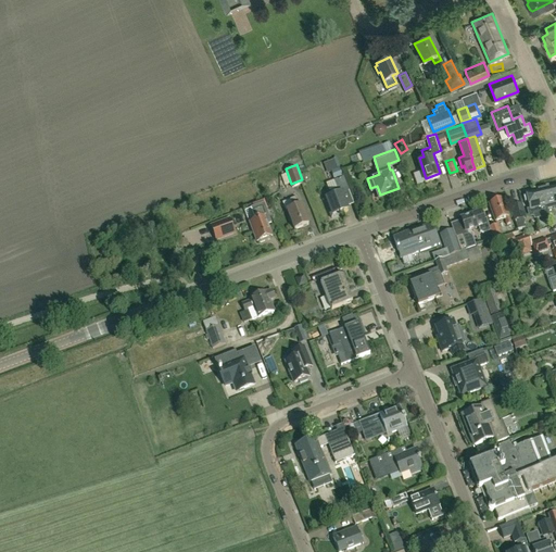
[(346,205),(341,190),(349,187),(343,174),(335,177),(338,185),(329,188),(331,192),(326,195),(330,203),(327,204),(331,214),(342,210),(341,208),(346,205)]
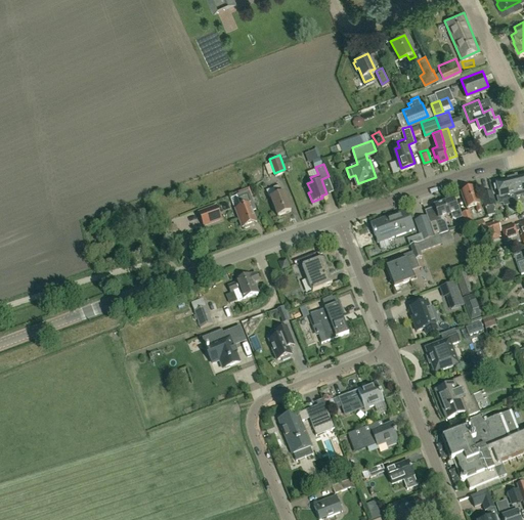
[(512,172),(516,192),(521,191),(522,192),(523,193),(523,192),(523,171),(518,173),(518,170),(512,172)]
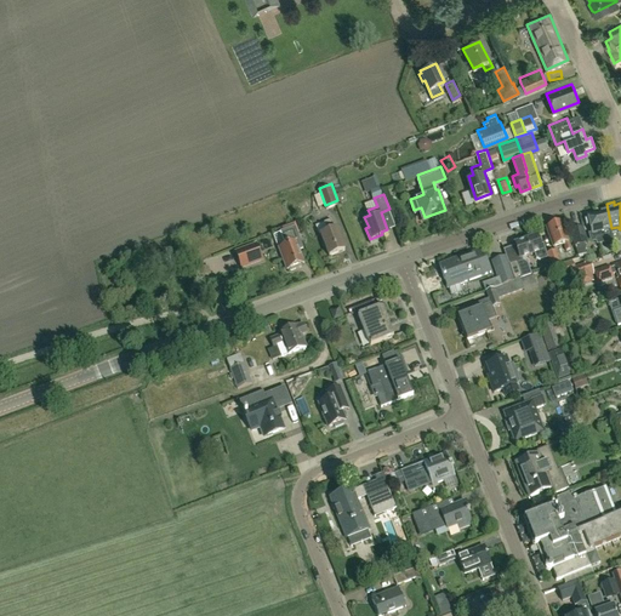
[(604,226),(611,224),(607,204),(599,205),(600,207),(587,211),(591,229),(590,229),(591,238),(607,234),(604,226)]
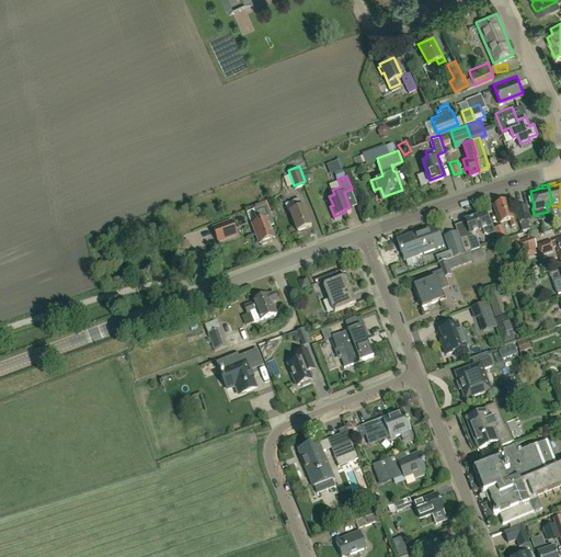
[(311,222),(304,203),(301,204),(298,195),(293,197),(296,206),(289,208),(297,227),(311,222)]
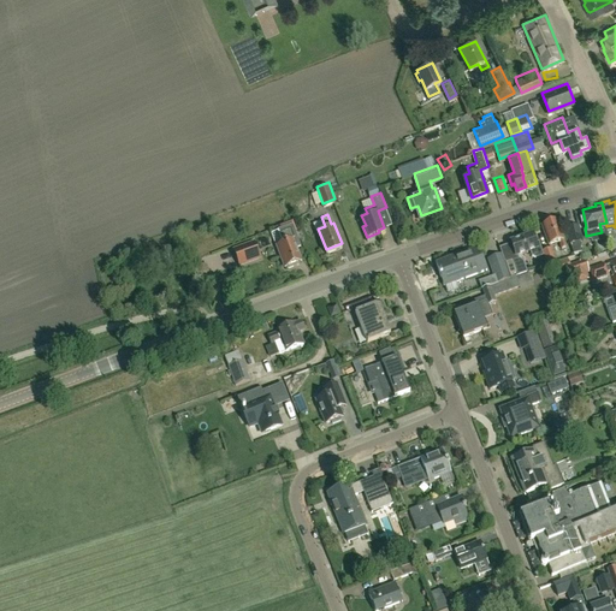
[(567,243),(557,215),(543,221),(549,241),(560,237),(562,244),(567,243)]
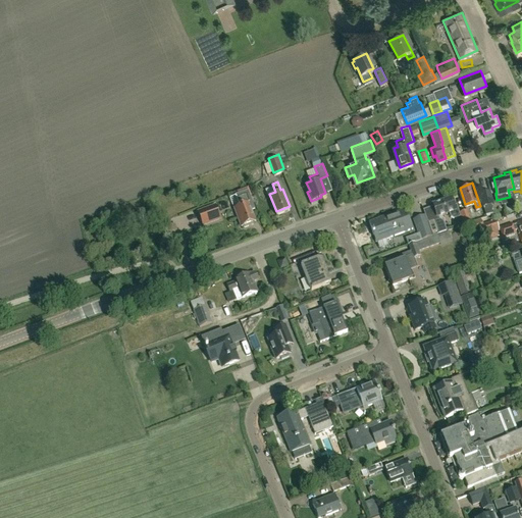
[(248,222),(248,220),(255,218),(250,206),(254,205),(250,193),(251,193),(248,184),(237,188),(238,191),(236,192),(240,203),(235,205),(241,223),(243,222),(245,224),(248,222)]
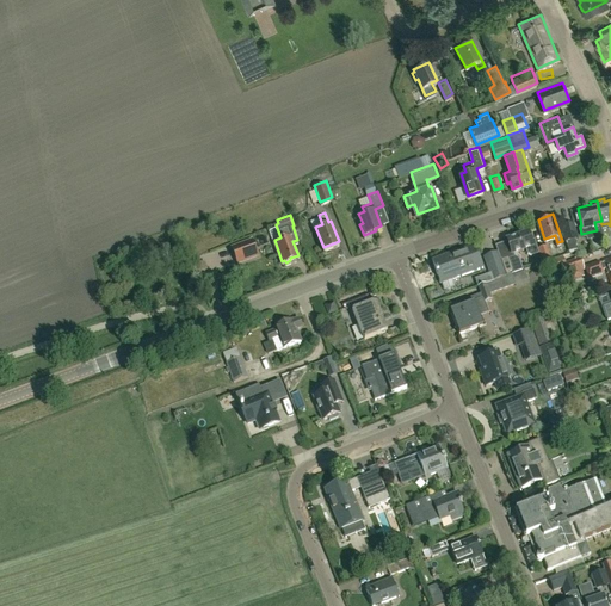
[(576,235),(573,220),(562,223),(566,237),(576,235)]
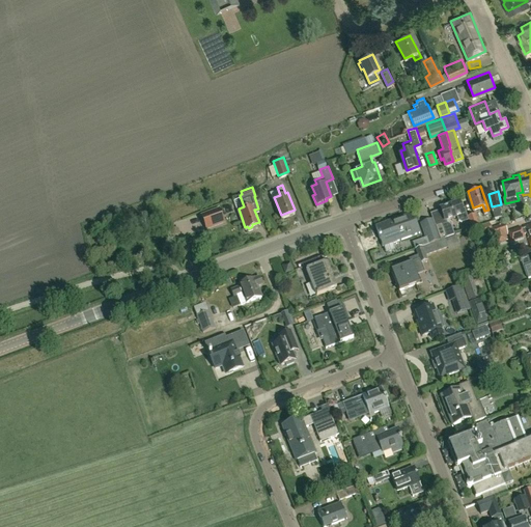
[(467,212),(465,204),(462,205),(459,199),(448,203),(447,201),(442,202),(443,204),(441,205),(441,206),(442,207),(438,209),(440,214),(444,212),(445,217),(458,213),(459,216),(463,218),(468,216),(467,213),(467,212)]
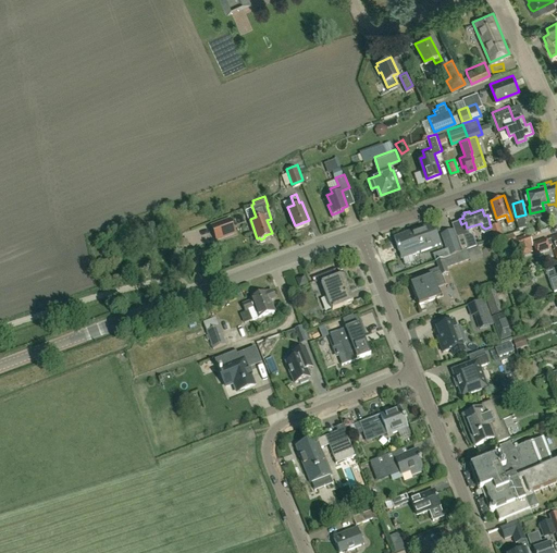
[(230,214),(211,222),(217,236),(234,230),(230,214)]
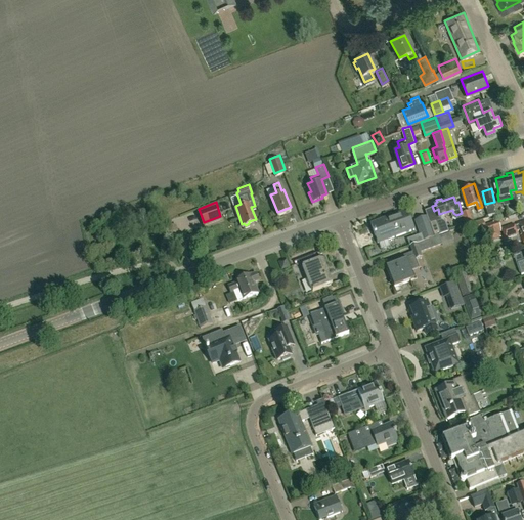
[(465,221),(473,218),(469,207),(461,209),(461,210),(462,213),(465,221)]
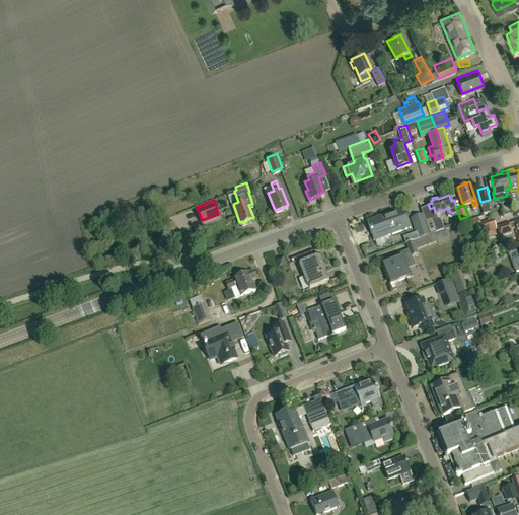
[(375,237),(377,244),(386,240),(384,234),(411,225),(406,215),(403,216),(400,206),(373,216),(367,218),(373,232),(374,237),(375,237)]
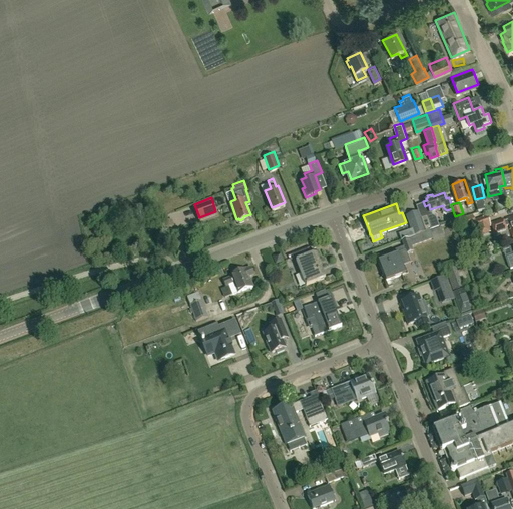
[(418,207),(405,212),(407,217),(413,232),(425,228),(420,214),(420,212),(418,207)]
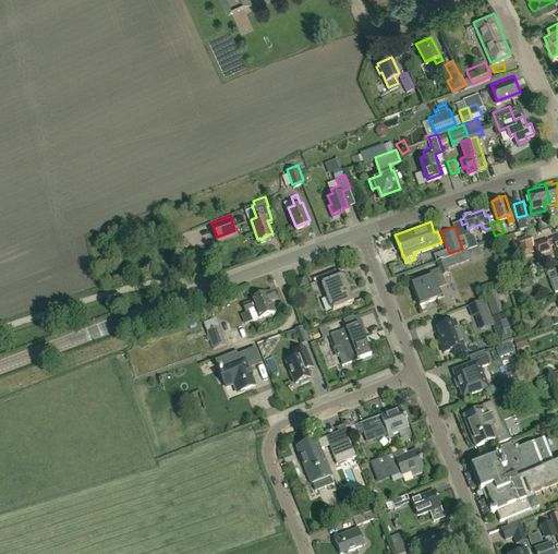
[(464,230),(457,233),(462,249),(463,249),(468,247),(466,247),(477,243),(475,238),(468,240),(464,230)]
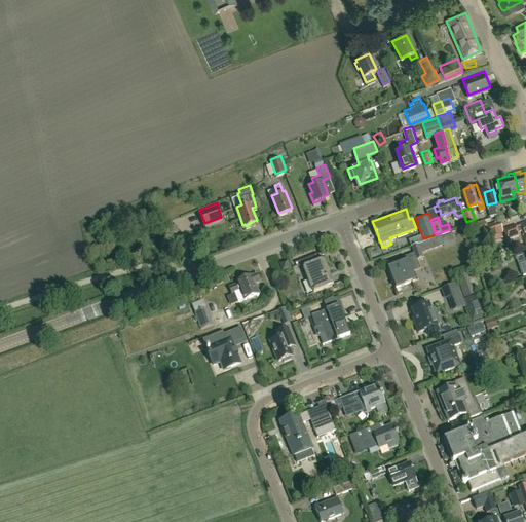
[(502,234),(501,229),(503,228),(499,218),(487,222),(485,223),(488,233),(490,232),(492,238),(502,234)]
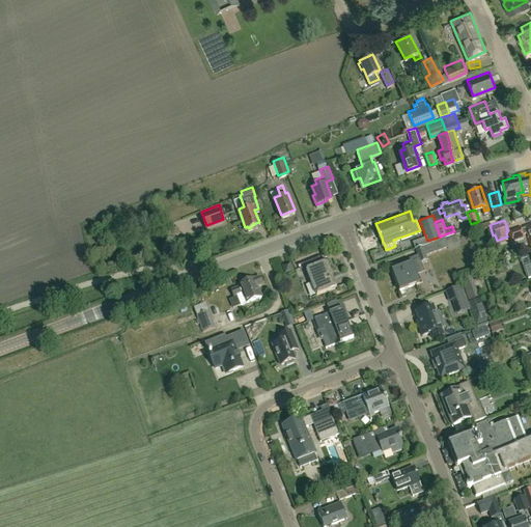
[(530,243),(530,242),(530,220),(524,223),(525,225),(522,226),(524,231),(527,230),(530,243)]
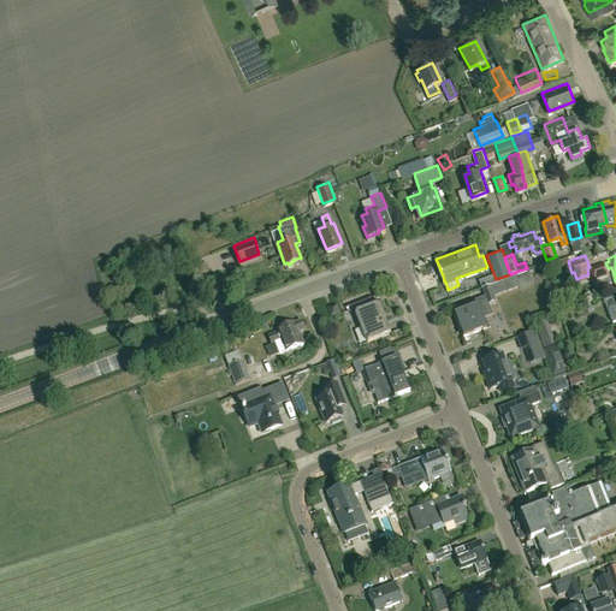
[(605,262),(604,260),(590,266),(593,277),(609,272),(608,268),(605,262)]
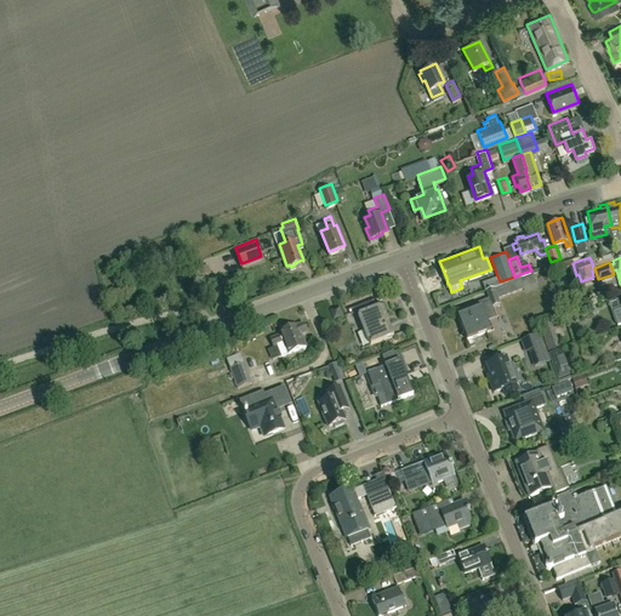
[(468,308),(459,312),(467,336),(491,326),(488,317),(483,303),(491,300),(493,302),(500,300),(497,295),(523,285),(524,285),(520,277),(520,274),(516,277),(514,277),(500,281),(486,286),(489,294),(472,301),(474,307),(468,308)]
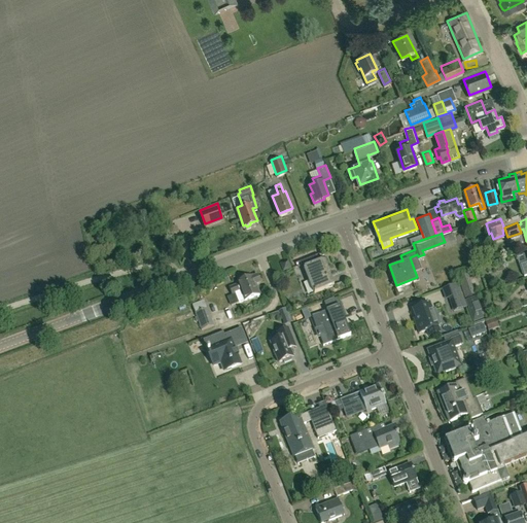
[(230,235),(231,244),(243,243),(242,234),(230,235)]
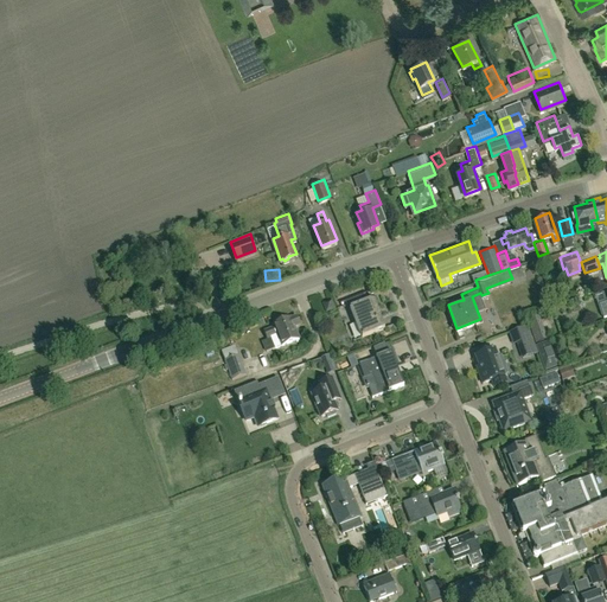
[(362,299),(359,292),(340,299),(343,306),(347,305),(350,303),(350,305),(360,332),(363,331),(364,332),(384,325),(372,294),(362,299)]
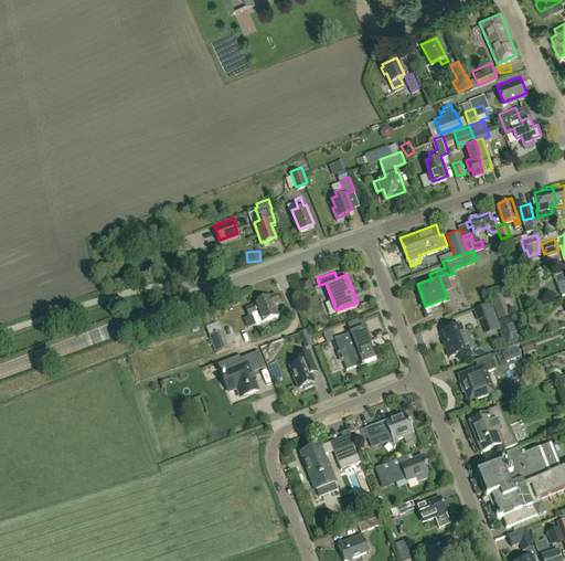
[(254,300),(245,305),(248,313),(252,310),(256,320),(256,321),(278,313),(274,302),(279,299),(276,290),(270,293),(269,292),(253,298),(254,300)]
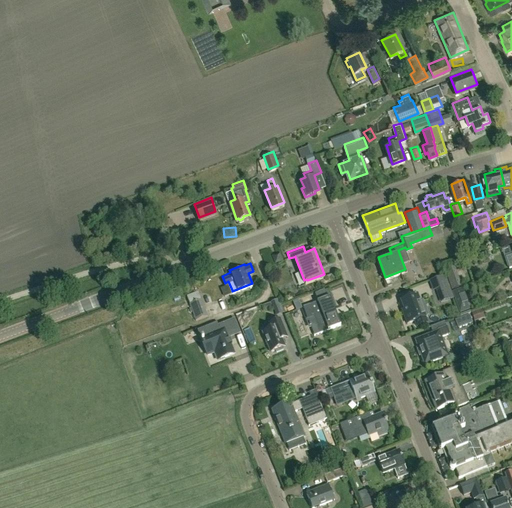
[(445,271),(439,274),(444,289),(450,287),(445,271)]
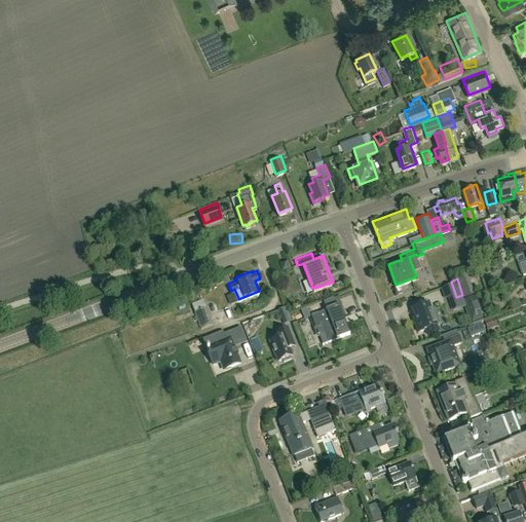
[(471,281),(460,285),(464,294),(474,290),(471,281)]
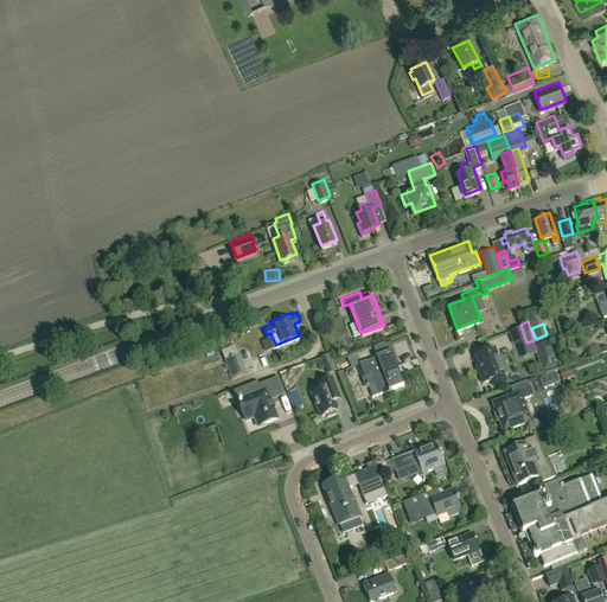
[(547,337),(536,341),(545,367),(556,363),(547,337)]
